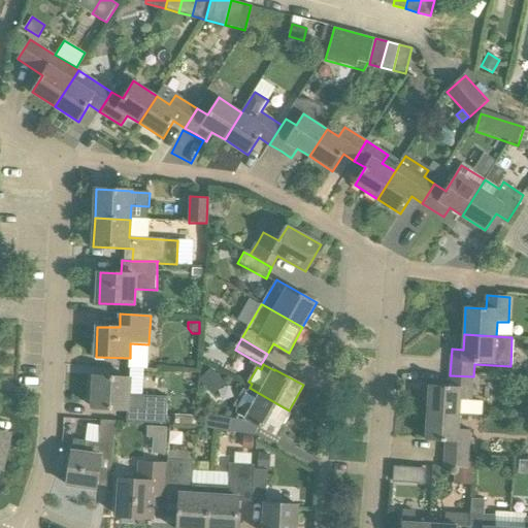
[(210,369),(198,382),(212,396),(225,384),(210,369)]
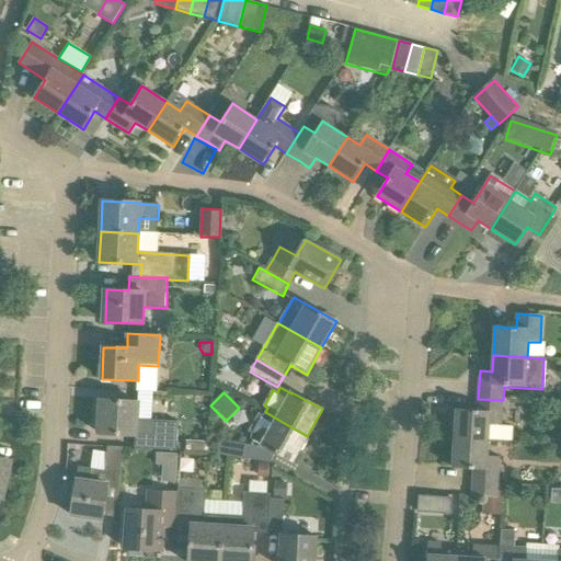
[(503,400),(478,399),(478,411),(456,410),(455,439),(489,441),(490,425),(502,426),(503,400)]
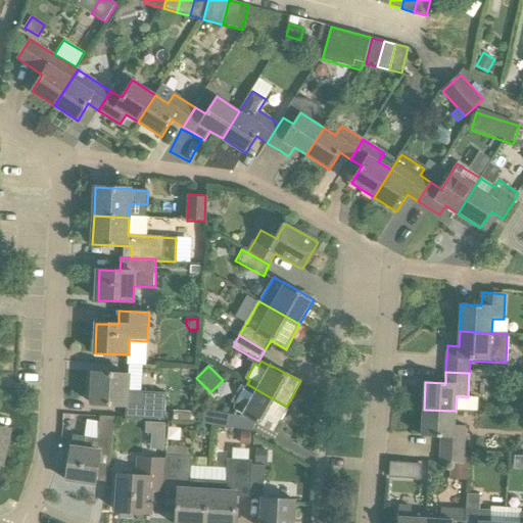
[(92,405),(131,407),(131,418),(126,418),(126,419),(164,421),(167,393),(128,391),(129,375),(94,373),(92,405)]
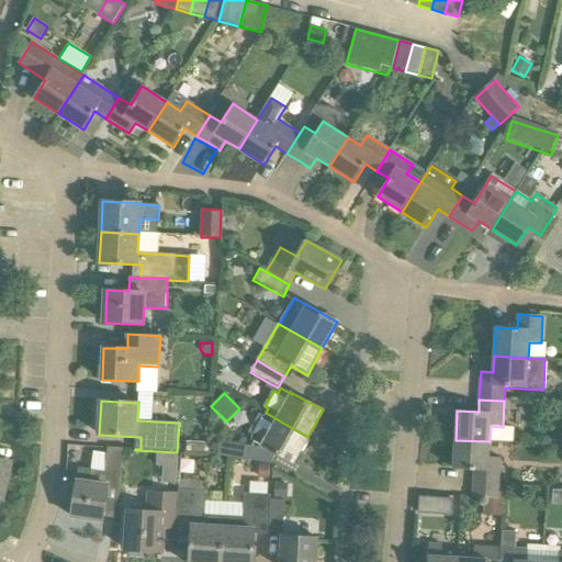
[(307,437),(266,413),(263,417),(260,415),(250,433),(254,435),(251,439),(255,441),(251,448),(228,442),(221,441),(217,454),(245,459),(270,464),(277,453),(293,463),(307,437)]
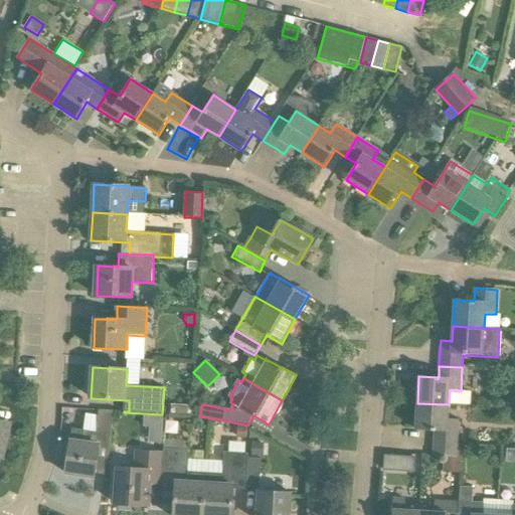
[(448,419),(449,404),(417,403),(415,430),(436,431),(435,444),(457,445),(458,420),(448,419)]
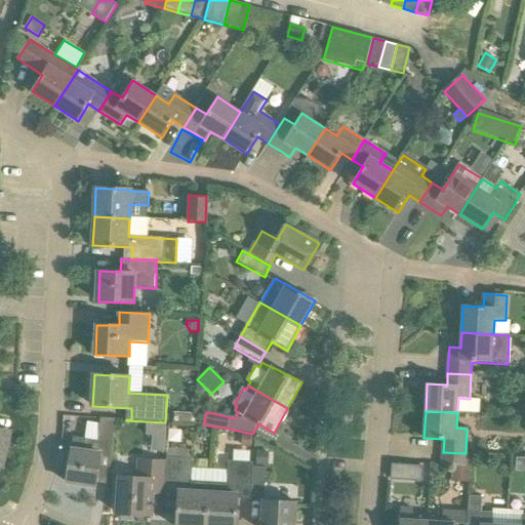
[(196,413),(174,412),(173,422),(194,423),(195,423),(196,413)]
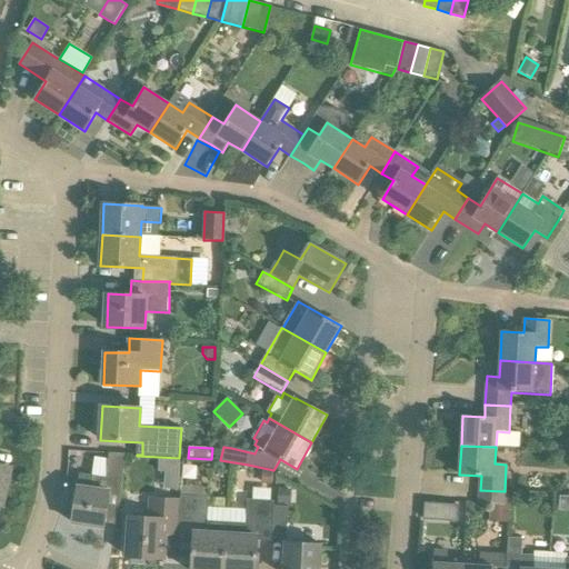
[(118,511),(121,489),(125,456),(109,453),(106,477),(92,476),(91,488),(78,487),(72,522),(103,527),(106,510),(118,511)]
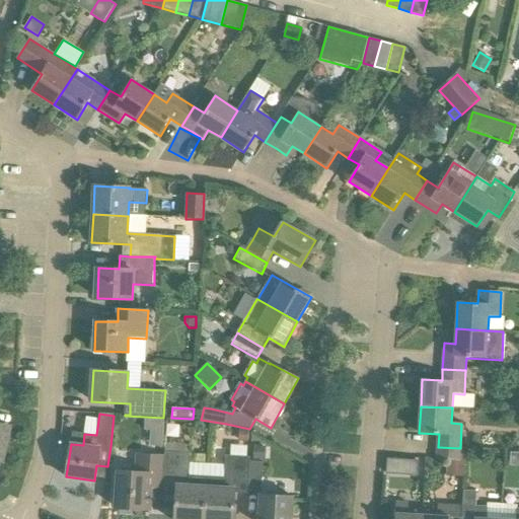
[(145,420),(145,430),(164,432),(164,421),(145,420)]
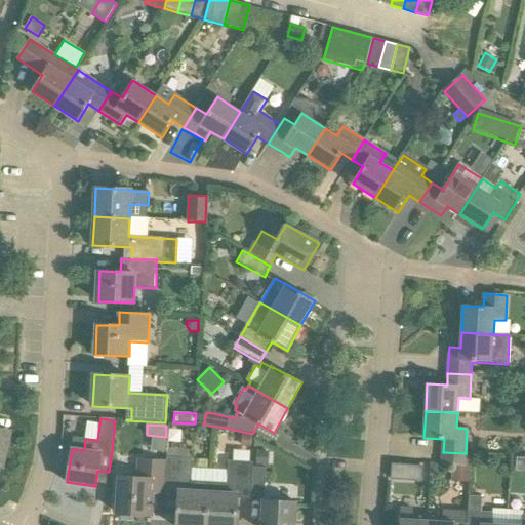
[(0,467),(2,468),(9,433),(0,430),(0,467)]
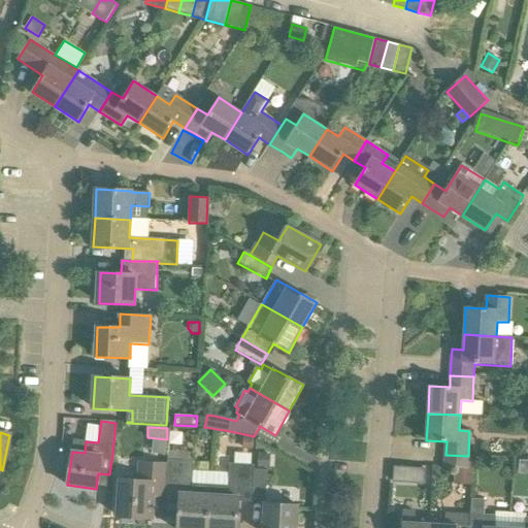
[(254,450),(254,437),(250,437),(244,436),(243,449),(254,450)]
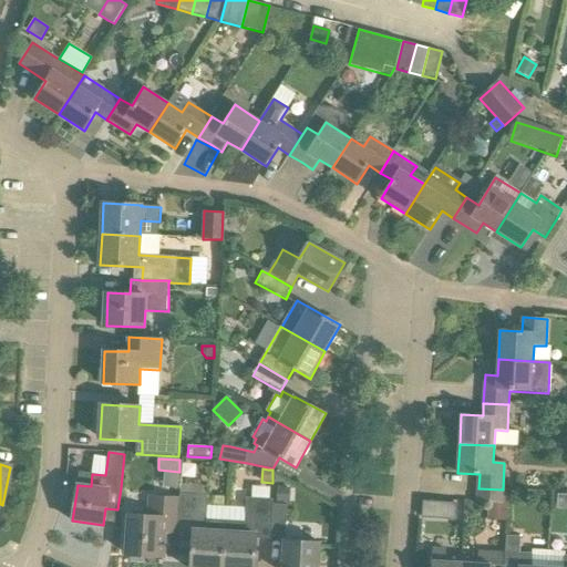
[(291,488),(278,487),(278,501),(290,502),(291,488)]
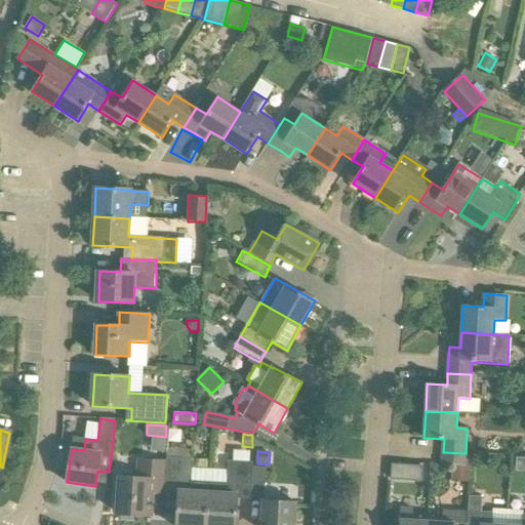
[(466,453),(443,452),(442,465),(451,466),(465,467),(466,453)]
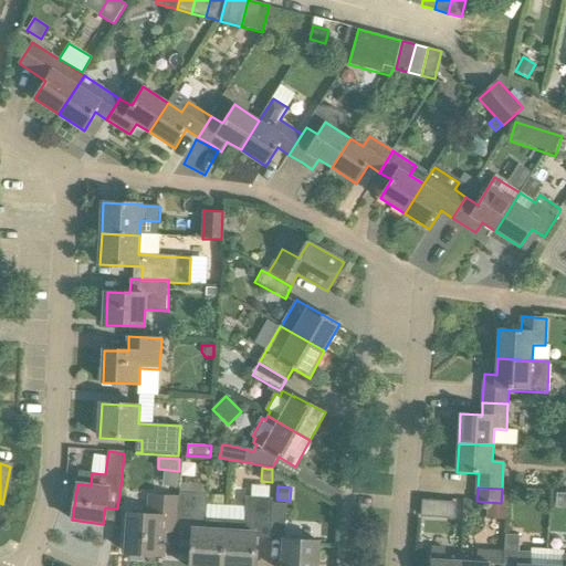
[(506,516),(507,490),(502,489),(501,503),(486,502),(486,514),(506,516)]
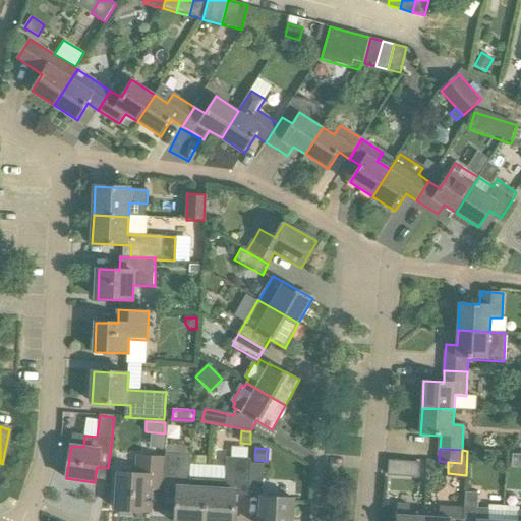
[(165,456),(165,459),(163,491),(177,493),(174,520),(204,520),(208,465),(191,464),(191,457),(165,456)]
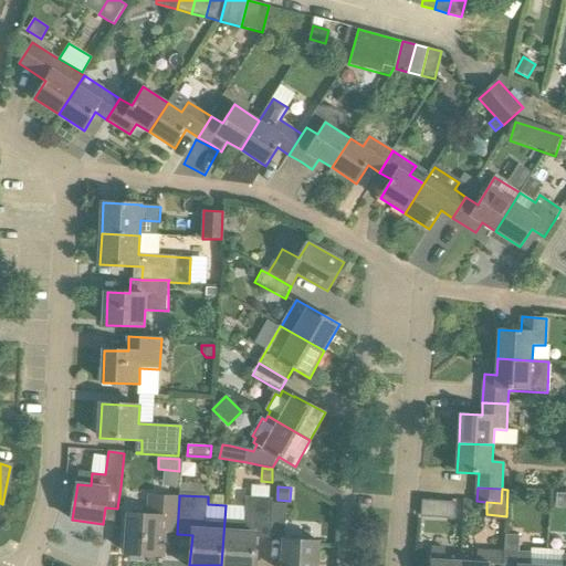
[(177,534),(179,499),(150,496),(149,516),(129,515),(126,554),(163,556),(165,533),(177,534)]
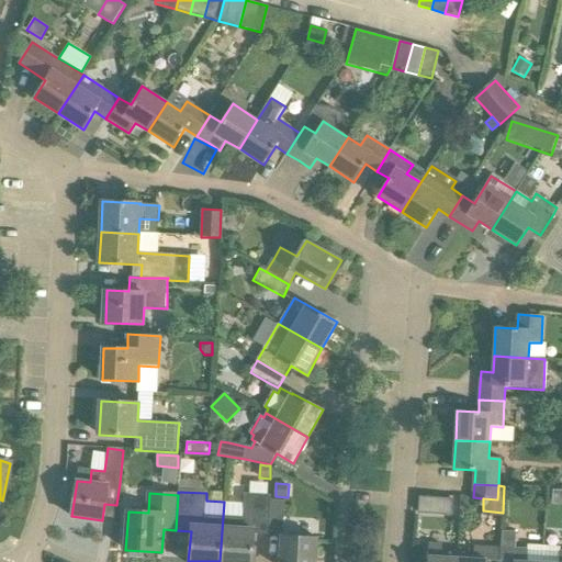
[(224,502),(220,561),(251,561),(255,526),(268,527),(269,497),(245,495),(244,503),(224,502)]
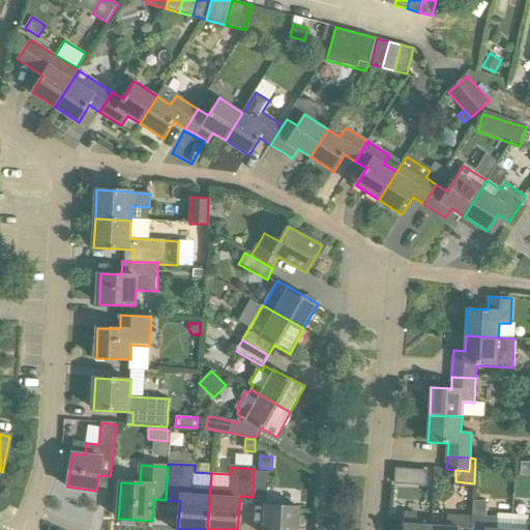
[(425,469),(411,468),(411,484),(424,486),(425,469)]
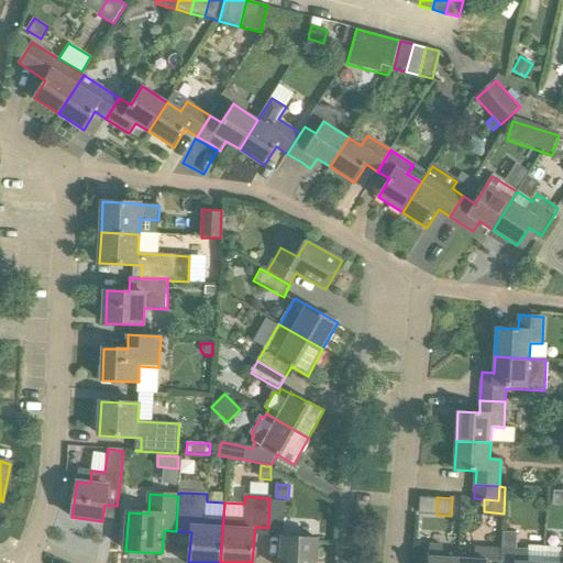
[(269,498),(268,528),(285,529),(286,499),(269,498)]
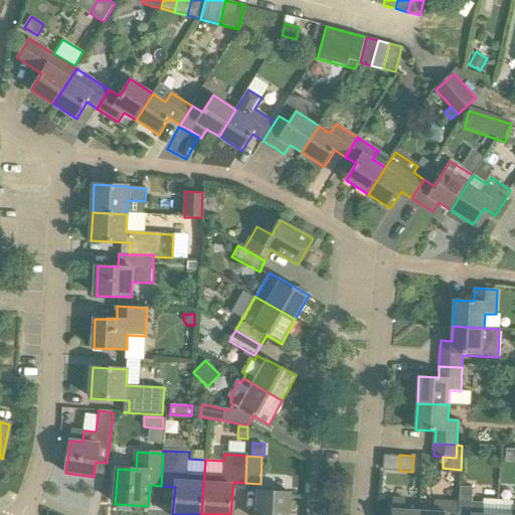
[(460,489),(459,502),(458,514),(497,514),(498,500),(484,500),(483,504),(472,503),(472,490),(460,489)]
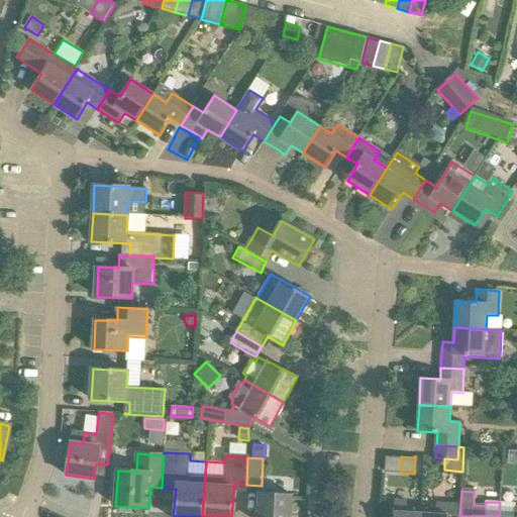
[(289,516),(291,495),(259,493),(256,516),(289,516)]
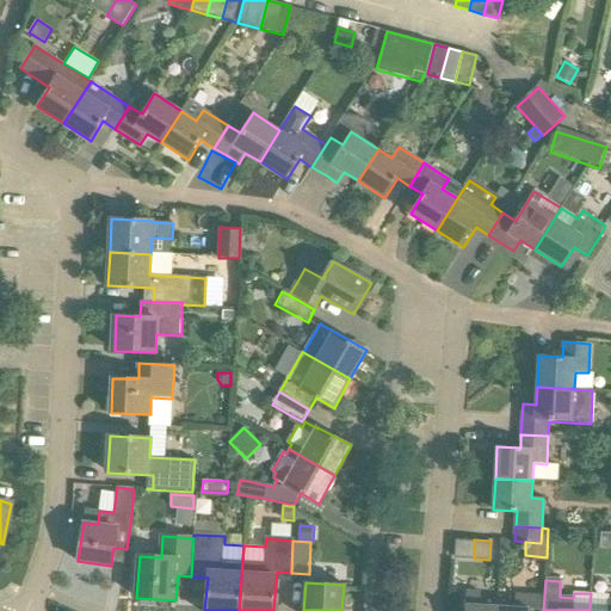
[(497,610),(498,606),(480,605),(481,592),(467,592),(464,610),(497,610)]
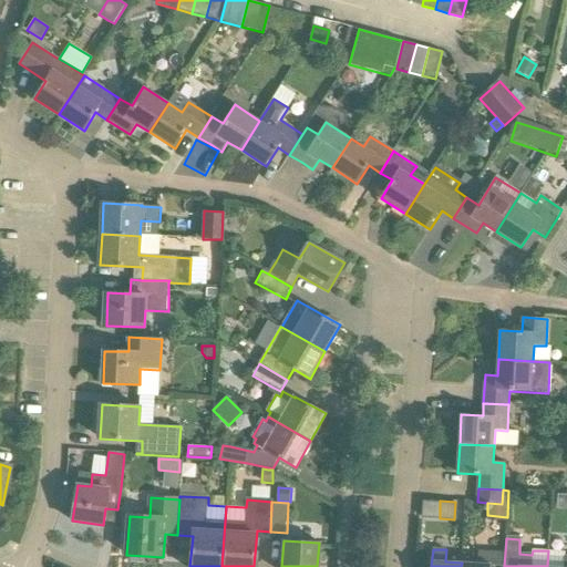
[(564,552),(548,550),(547,566),(566,566),(566,556),(564,556),(564,552)]
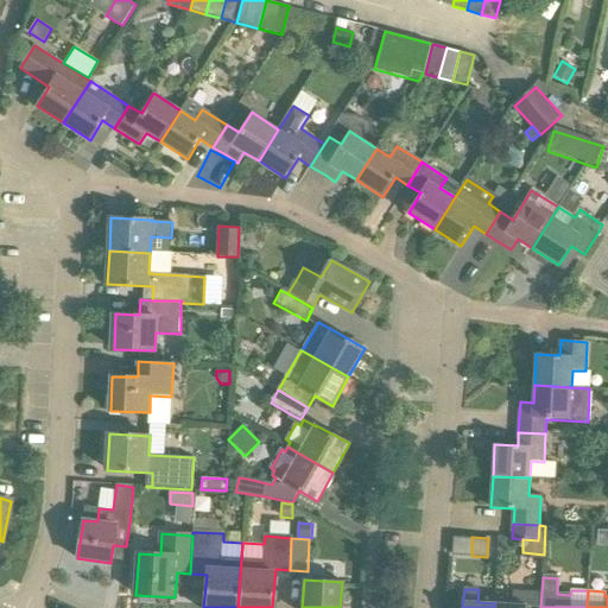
[(512,605),(495,603),(494,607),(540,607),(542,593),(513,591),(512,605)]
